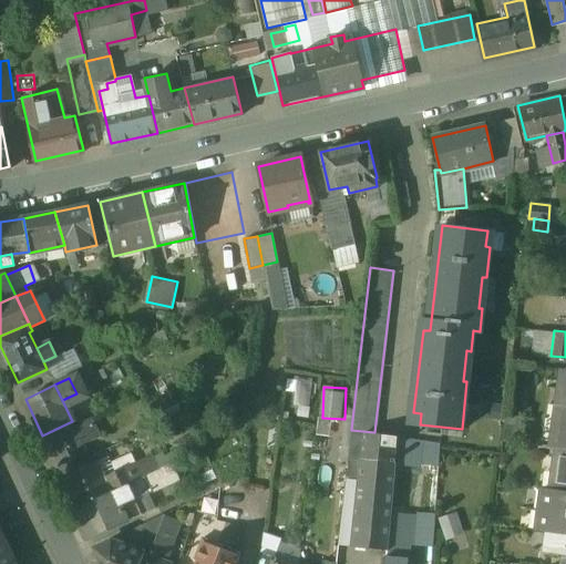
[(565,406),(561,406),(554,447),(565,448),(565,406)]
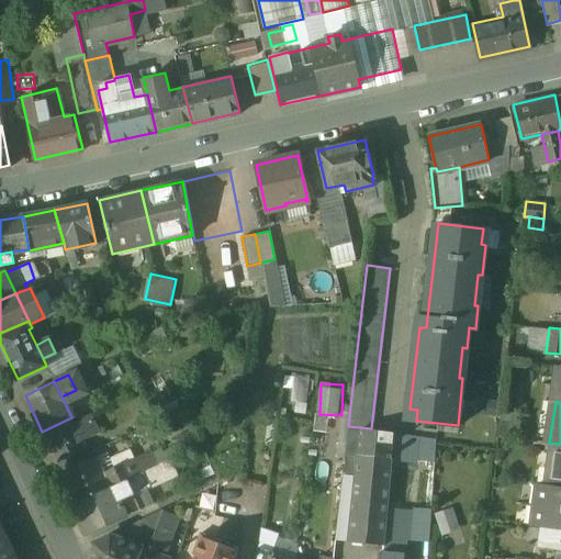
[(92,434),(85,416),(77,420),(79,424),(75,425),(81,439),(92,434)]
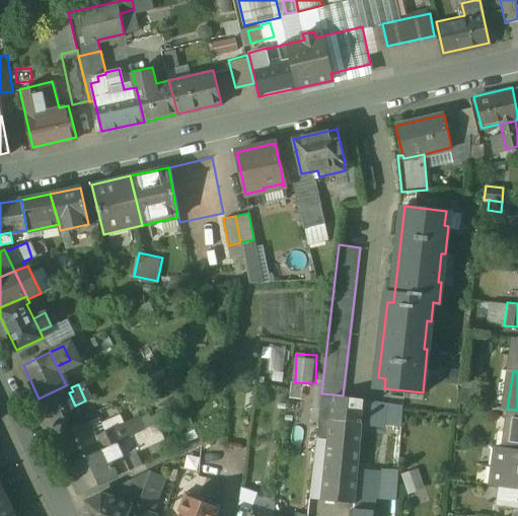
[(66,385),(39,398),(52,426),(79,413),(75,406),(69,392),(66,385)]
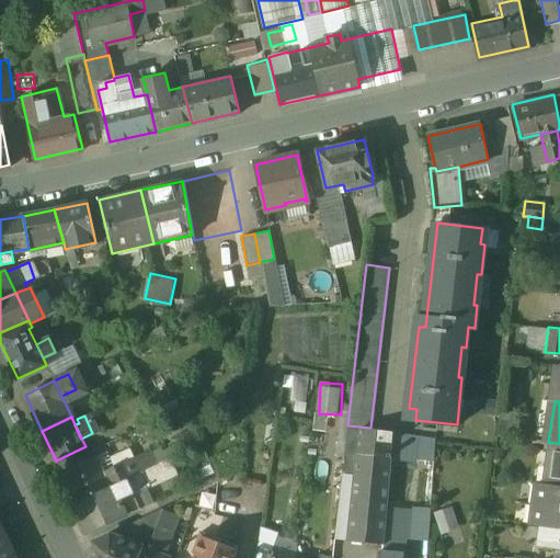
[(370,428),(347,425),(344,457),(342,475),(357,476),(351,538),(384,542),(391,456),(393,431),(370,428)]
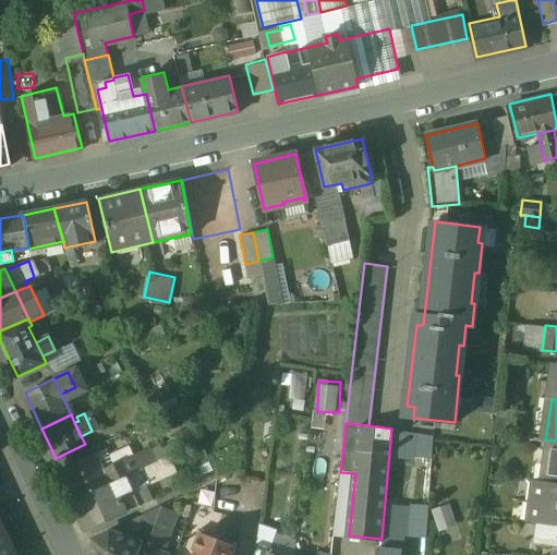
[(344,430),(337,429),(334,454),(342,455),(344,430)]
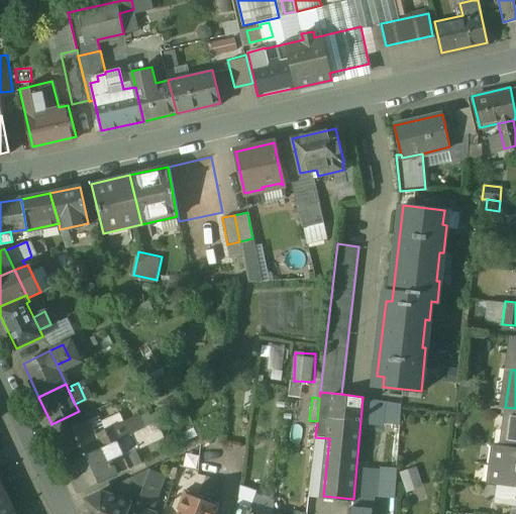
[(383,400),(363,397),(360,420),(381,422),(383,400)]
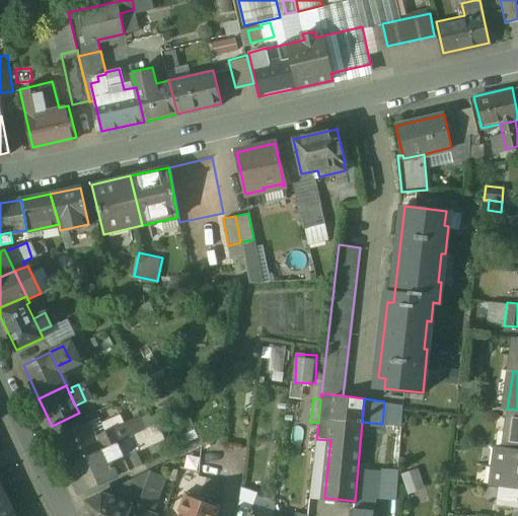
[(517,410),(507,409),(501,447),(517,448),(517,410)]
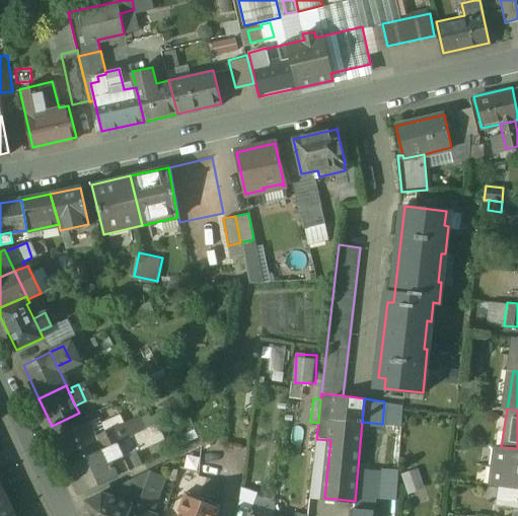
[(88,422),(57,437),(70,464),(101,449),(94,436),(88,422)]
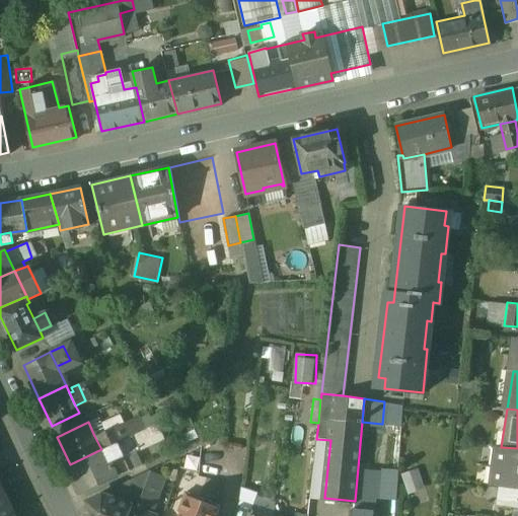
[(109,429),(94,436),(101,449),(116,442),(109,429)]
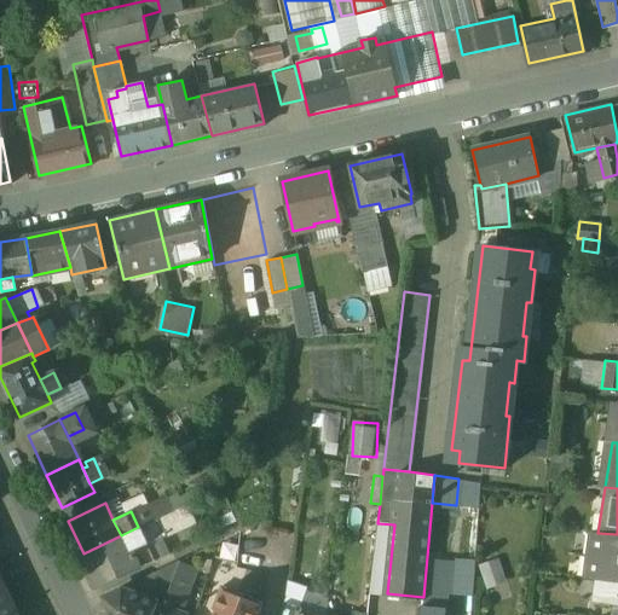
[(138,527),(121,535),(128,551),(145,543),(138,527)]
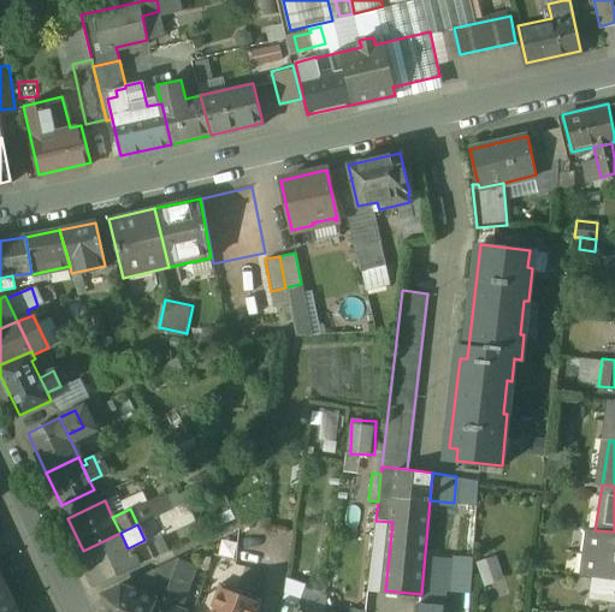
[(614,532),(595,530),(589,529),(585,552),(614,556),(614,532)]
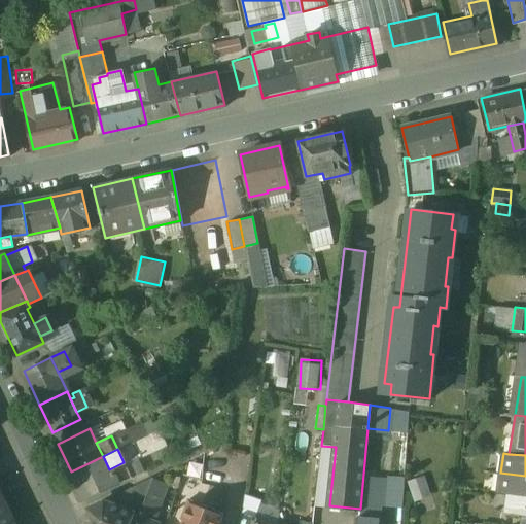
[(103,456),(71,472),(84,500),(116,484),(109,469),(103,456)]
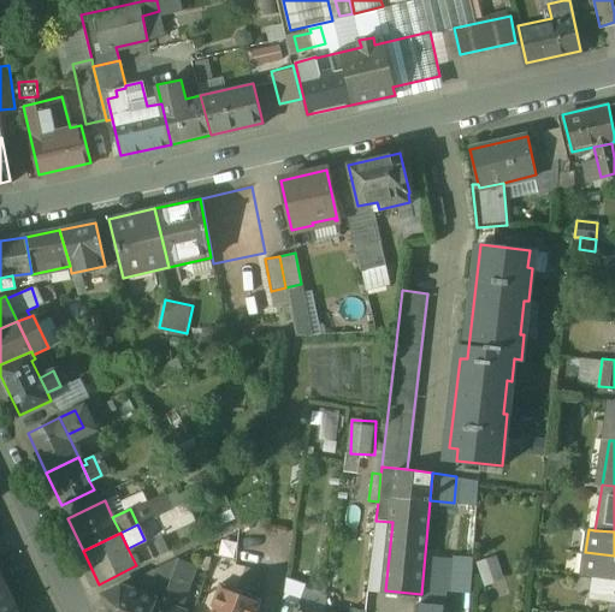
[(199,547),(176,558),(166,586),(185,592),(187,596),(199,547)]
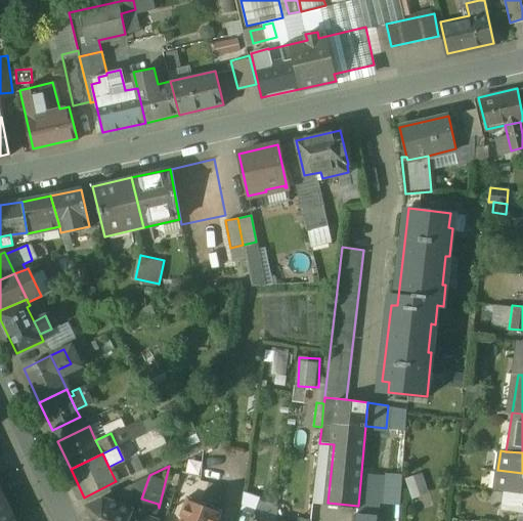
[(413,495),(430,490),(424,470),(407,476),(413,495)]
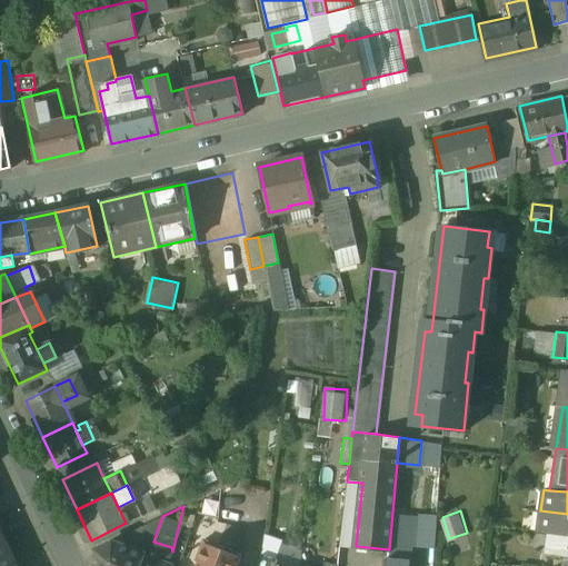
[(567,514),(540,510),(537,532),(547,534),(567,536),(567,514)]
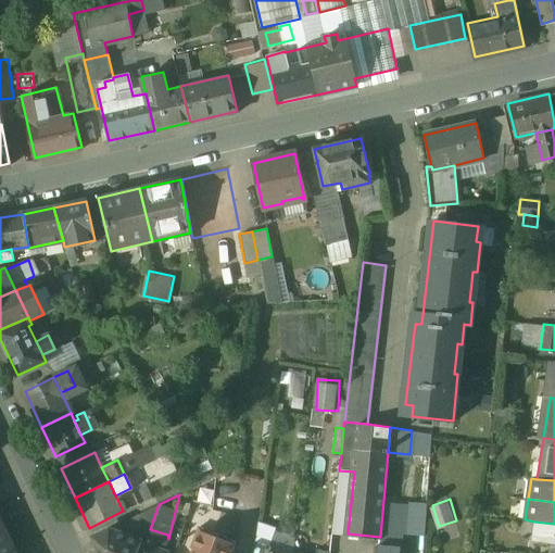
[(159,504),(110,529),(140,541),(146,542),(150,529),(159,504)]
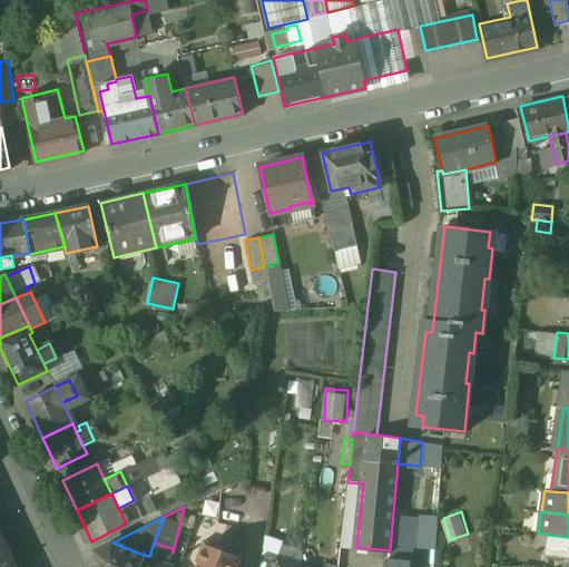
[(568,537),(548,535),(546,555),(568,558),(568,555),(568,537)]
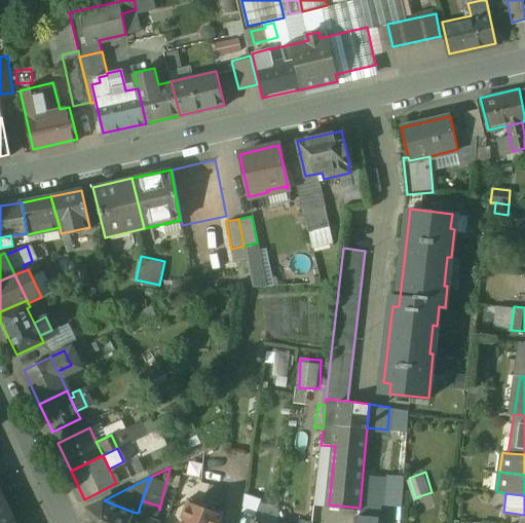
[(13,522),(3,500),(0,501),(0,522),(13,522)]
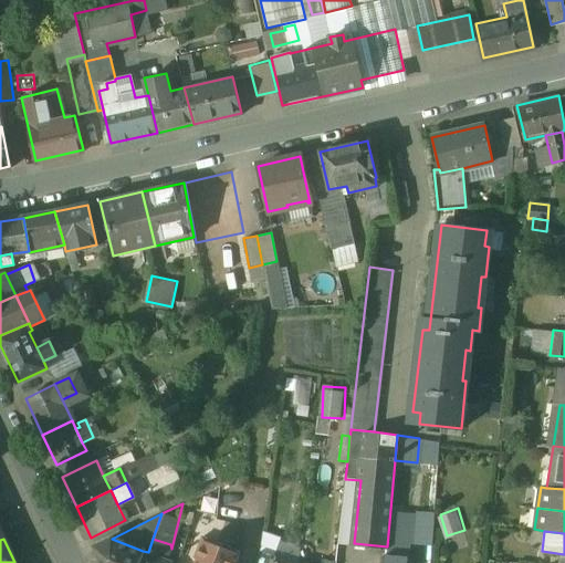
[(138,562),(143,551),(112,539),(95,546),(103,562),(138,562)]
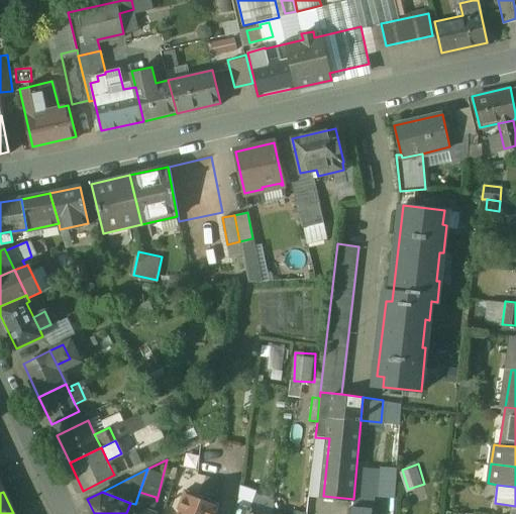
[(156,497),(139,492),(135,504),(153,511),(157,501),(156,497)]
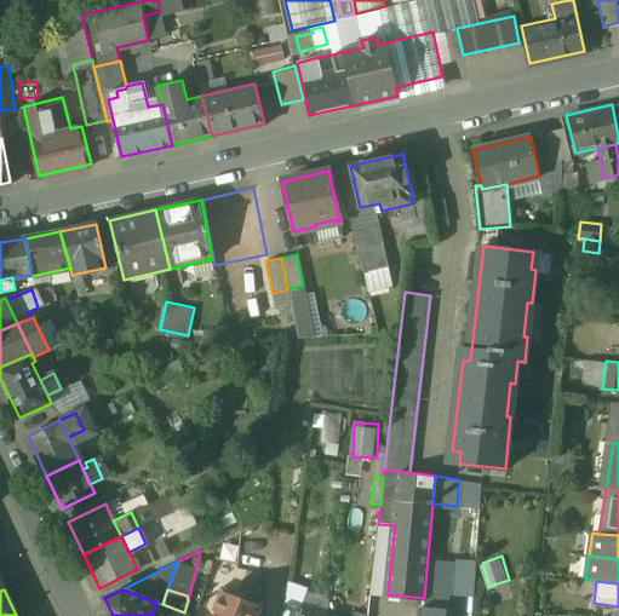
[(216,593),(206,615),(262,615),(264,611),(216,593)]
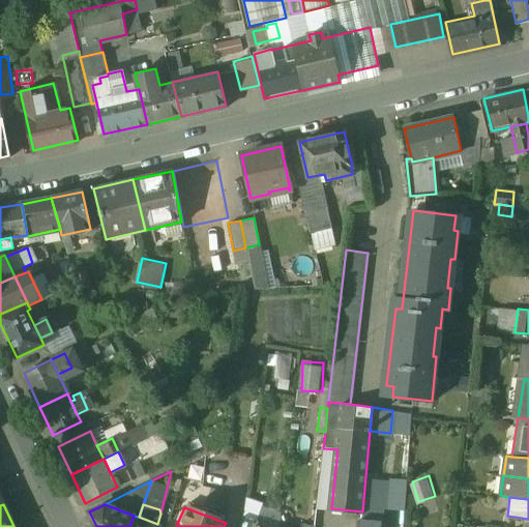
[(259,521),(243,515),(238,526),(255,526),(256,525),(257,526),(259,521)]
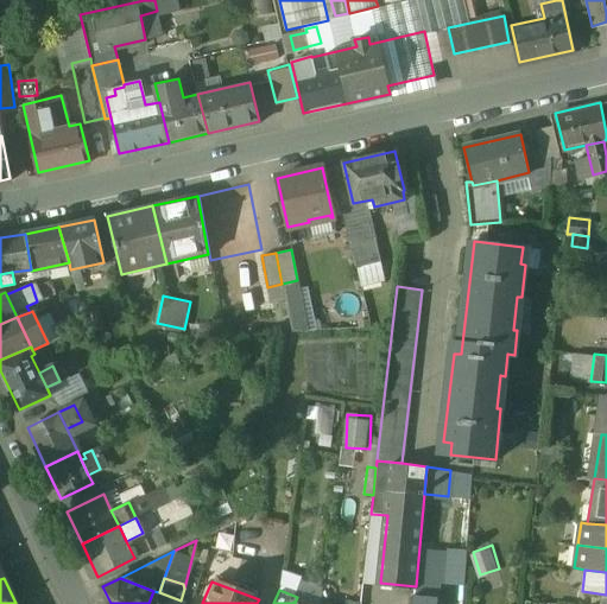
[(159,592),(153,591),(149,603),(183,603),(184,602),(181,601),(159,592)]
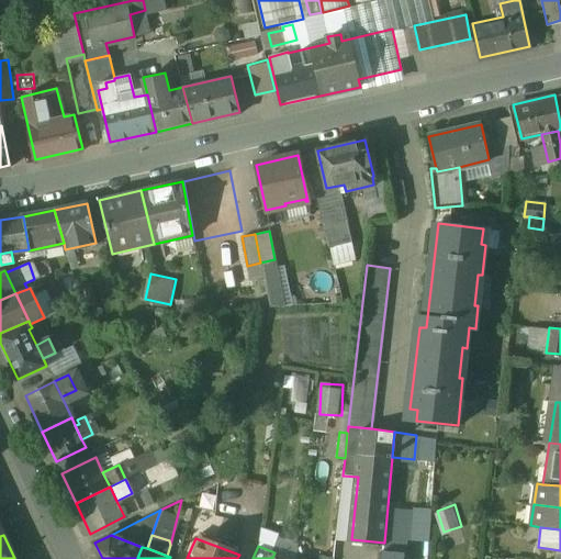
[(402,558),(404,550),(383,548),(381,558),(402,558)]
